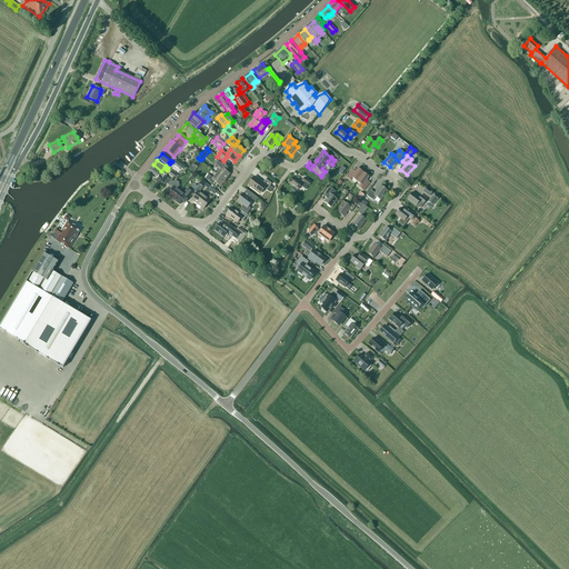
[(183,170),(186,171),(188,168),(186,167),(177,160),(175,162),(183,170)]
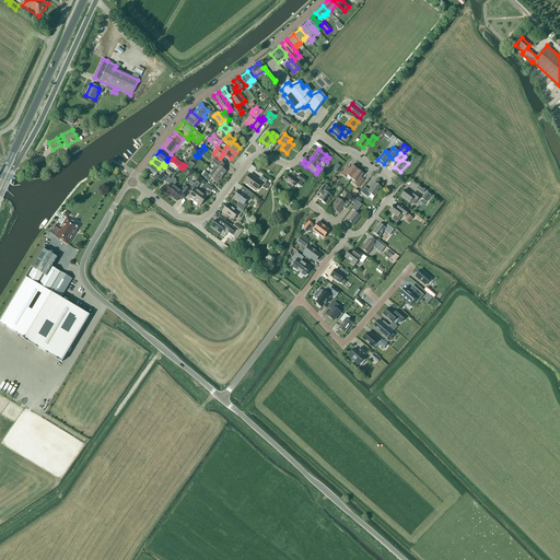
[(223,170),(225,165),(216,158),(214,159),(212,163),(217,166),(213,171),(222,177),(226,172),(223,170)]
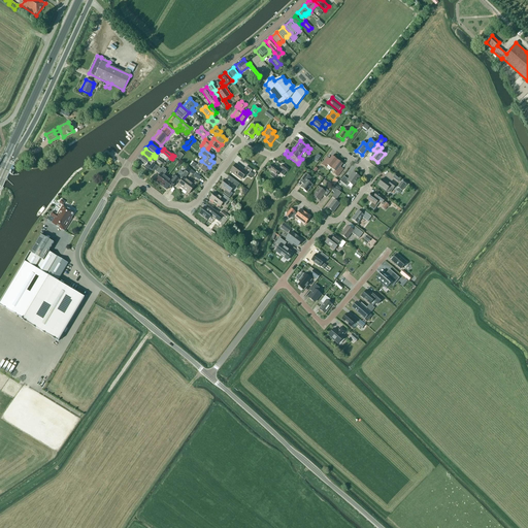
[(179,160),(184,156),(178,152),(175,157),(179,160)]
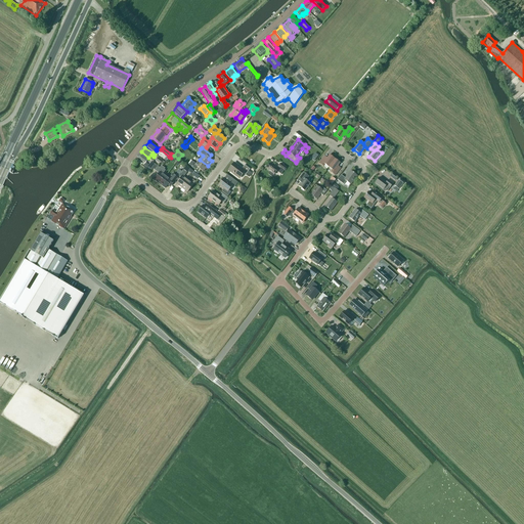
[(149,159),(148,158),(141,151),(137,157),(145,164),(149,159)]
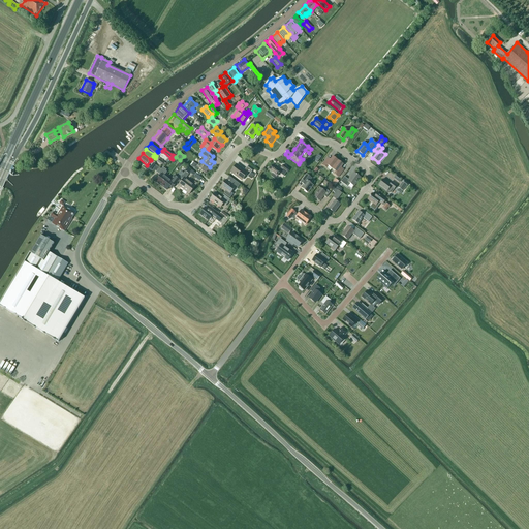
[(318,153),(314,159),(318,162),(322,156),(318,153)]
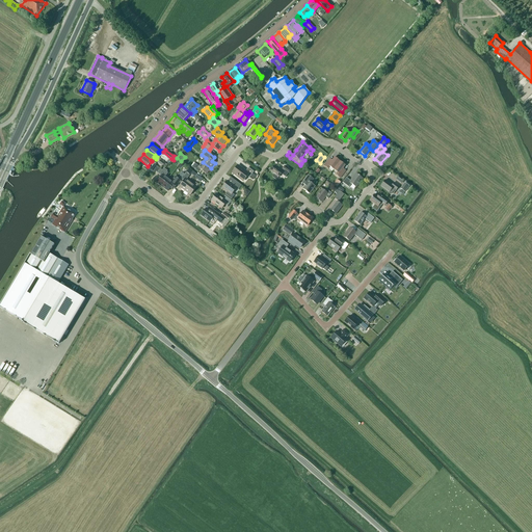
[(330,163),(327,161),(324,165),(328,169),(329,167),(334,169),(340,161),(335,157),(330,163)]
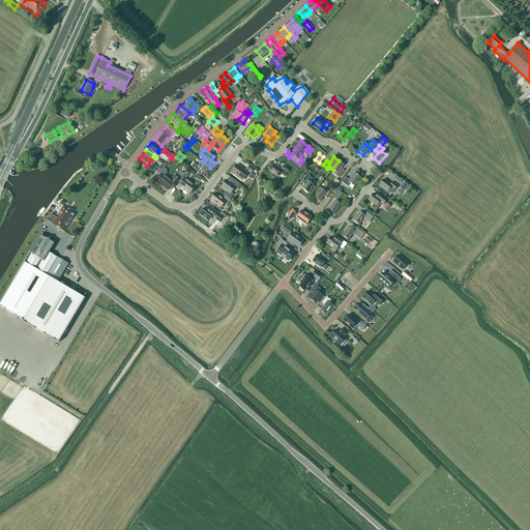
[(336,172),(334,174),(339,177),(343,173),(340,170),(344,165),(339,160),(332,169),(336,172)]
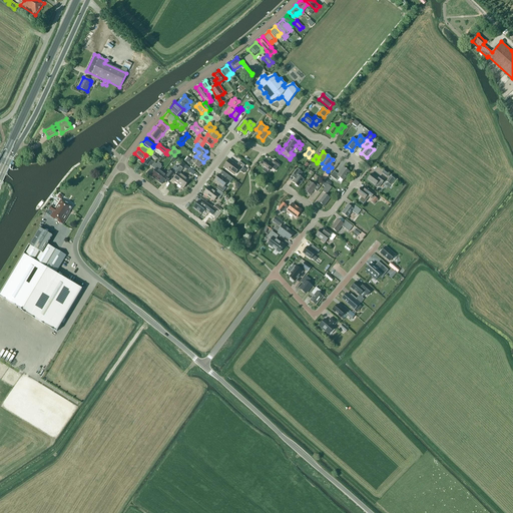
[(187,157),(185,161),(190,165),(192,163),(199,168),(203,162),(195,156),(192,160),(187,157)]
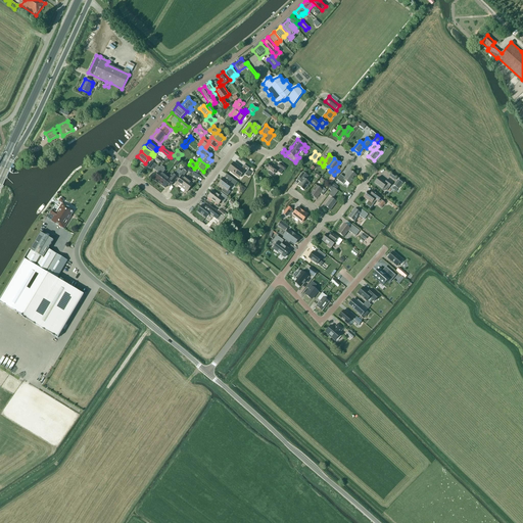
[(276,168),(270,162),(266,169),(270,172),(268,174),(271,177),(272,176),(274,175),(277,171),(281,174),(285,168),(280,163),(276,168)]
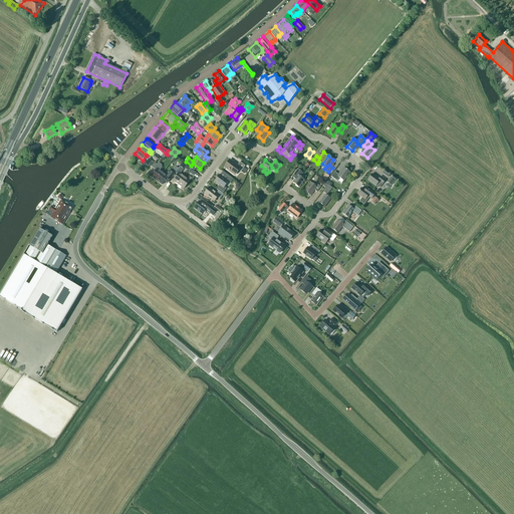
[(239,171),(241,172),(245,166),(240,162),(237,166),(230,161),(225,168),(235,176),(239,171)]
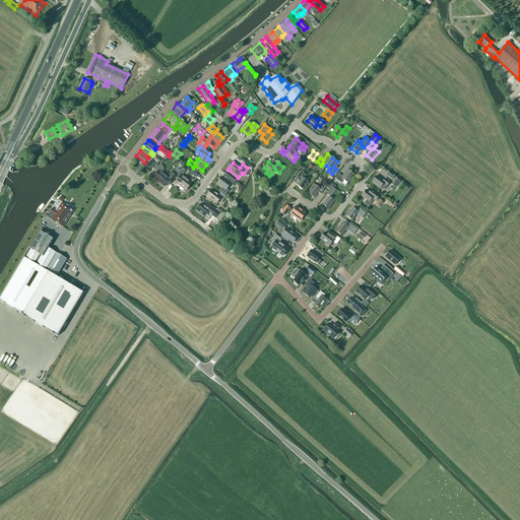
[(164,168),(160,165),(158,167),(155,164),(152,165),(151,167),(155,171),(158,173),(153,179),(158,183),(165,175),(160,172),(164,168)]
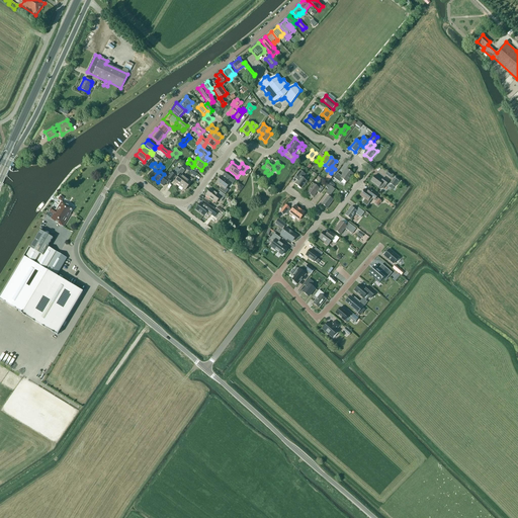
[(181,168),(177,174),(179,176),(174,182),(180,186),(186,178),(182,175),(185,171),(184,170),(186,166),(184,164),(181,168)]
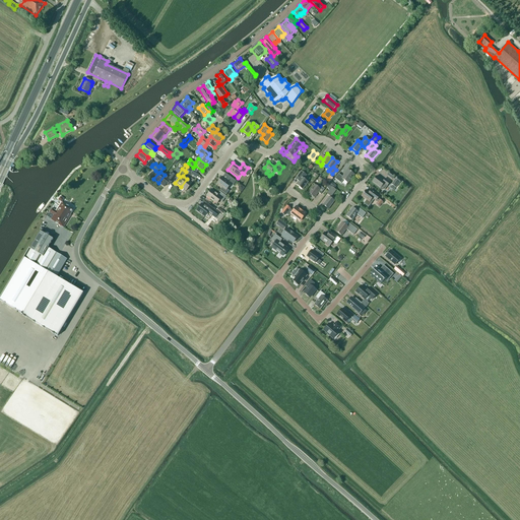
[(335,179),(341,183),(343,180),(348,183),(354,175),(348,170),(342,177),(338,174),(335,179)]
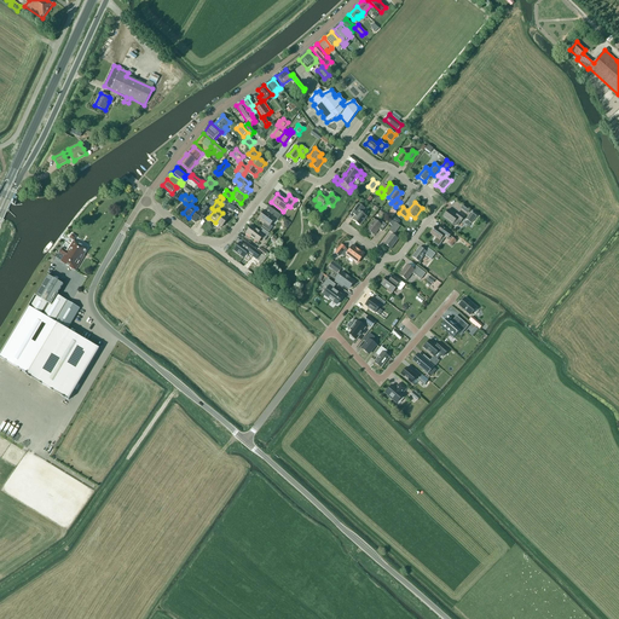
[(362,213),(365,209),(359,204),(353,210),(357,213),(352,220),(360,226),(366,217),(362,213)]
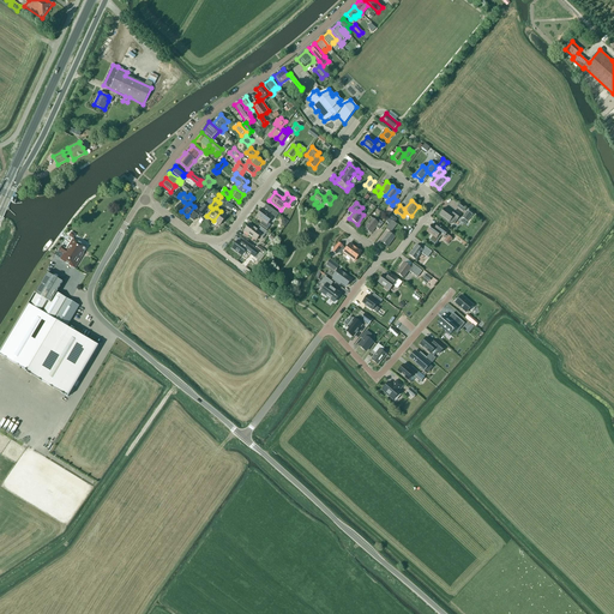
[(187,216),(193,221),(197,217),(199,220),(208,209),(202,204),(198,209),(194,206),(187,216)]
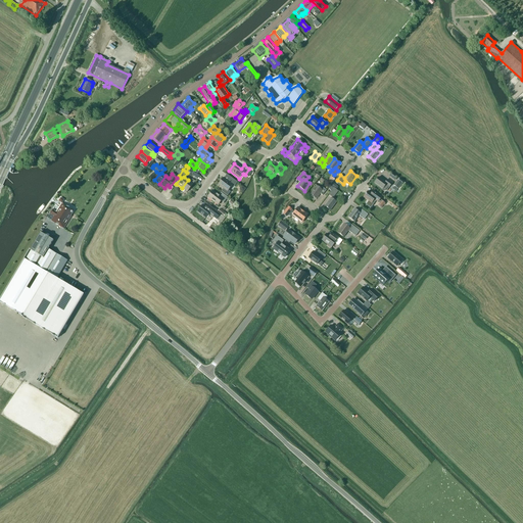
[(385,182),(379,177),(374,183),(382,189),(382,190),(384,191),(386,191),(389,187),(392,183),(387,180),(385,182)]
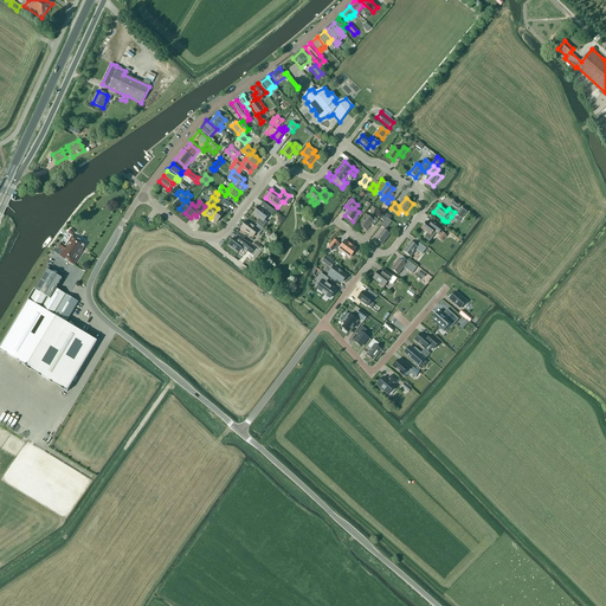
[(266,223),(264,220),(269,214),(271,216),(275,211),(268,206),(264,210),(259,206),(253,214),(259,219),(257,221),(264,227),(266,223)]
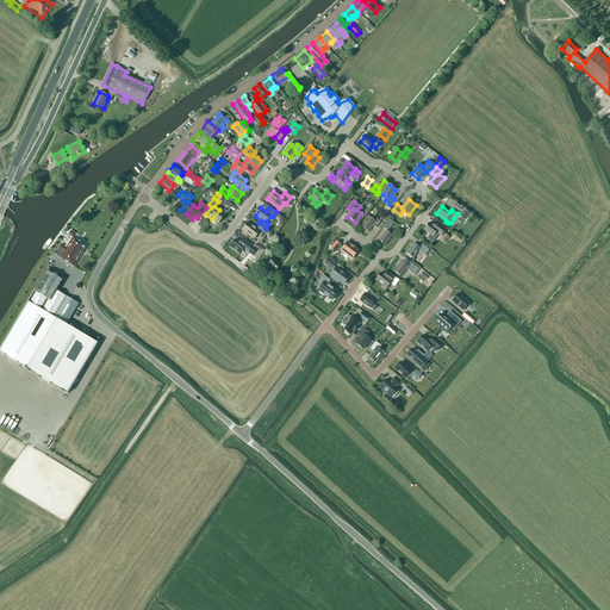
[(218,224),(225,215),(228,212),(225,210),(223,212),(219,210),(212,219),(218,224)]
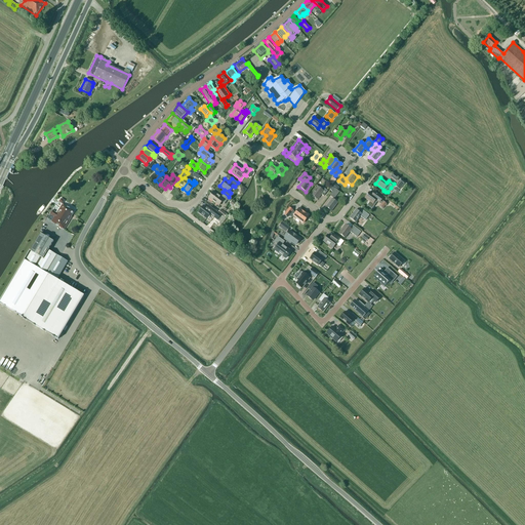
[(400,180),(395,187),(400,190),(404,184),(400,180)]
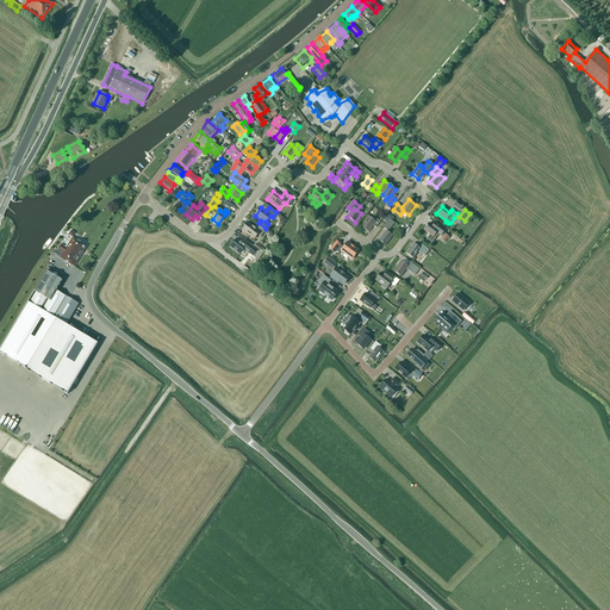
[(380,222),(375,218),(373,221),(369,217),(362,226),(363,228),(362,228),(367,231),(368,231),(373,225),(377,228),(380,222)]
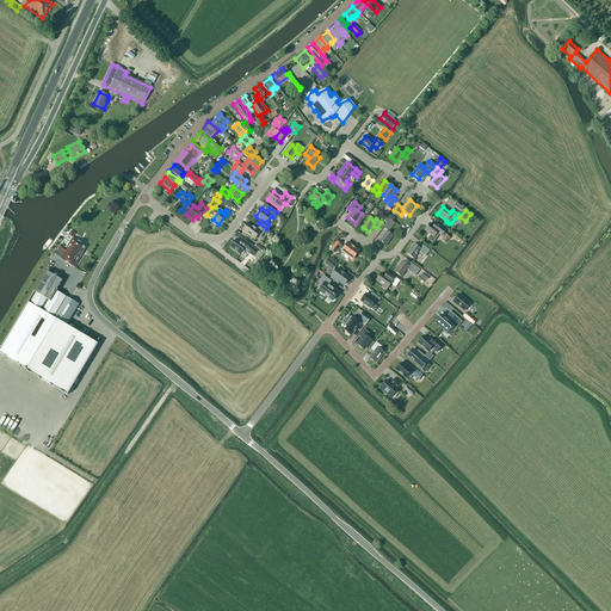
[(389,232),(395,223),(390,220),(384,227),(389,232)]
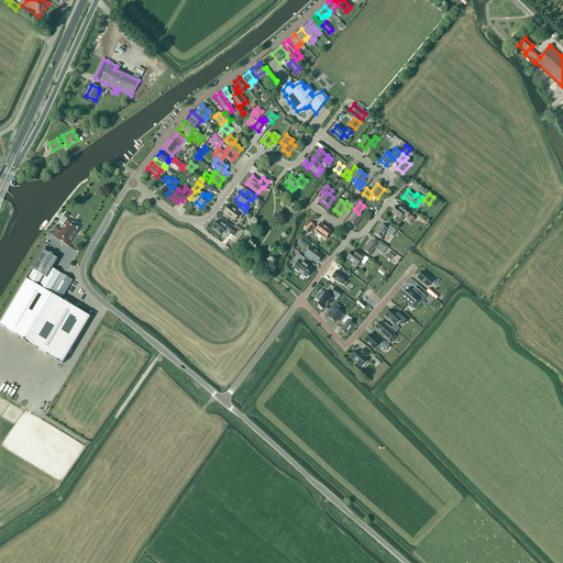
[(235,210),(230,206),(224,213),(234,220),(238,216),(241,219),(244,214),(247,217),(246,218),(251,221),(252,219),(249,216),(245,212),(238,207),(235,210)]
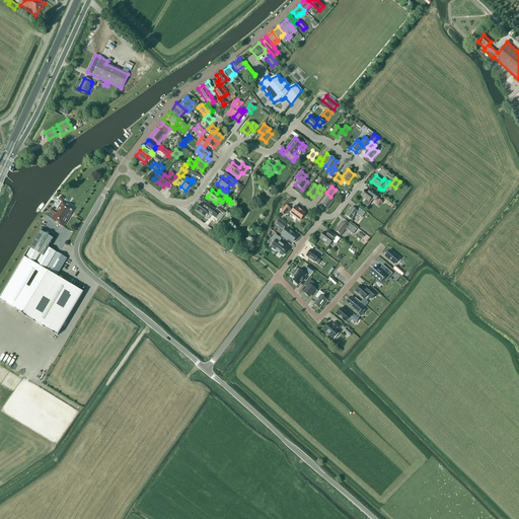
[(361,196),(369,202),(371,198),(375,201),(379,196),(372,191),(370,194),(365,190),(361,196)]
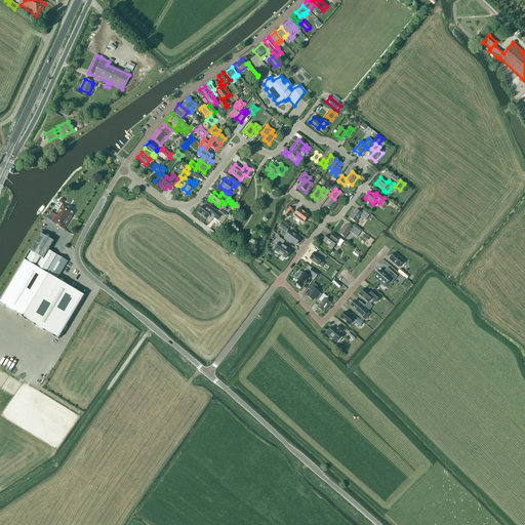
[(337,203),(332,199),(326,207),(331,211),(337,203)]
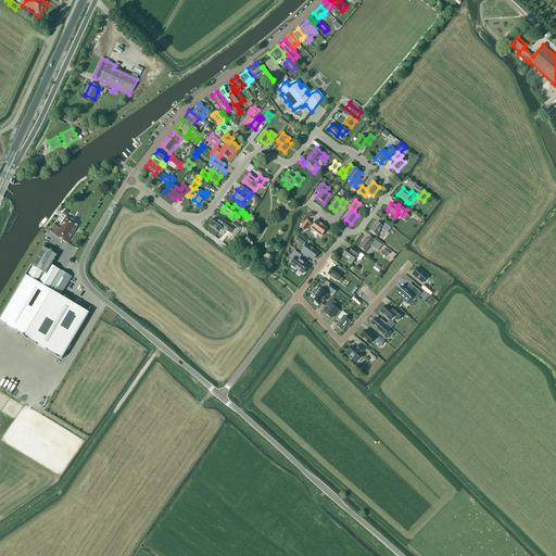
[(58,230),(54,236),(63,241),(64,240),(68,243),(76,230),(75,229),(78,225),(66,216),(60,226),(55,223),(52,227),(58,230)]
